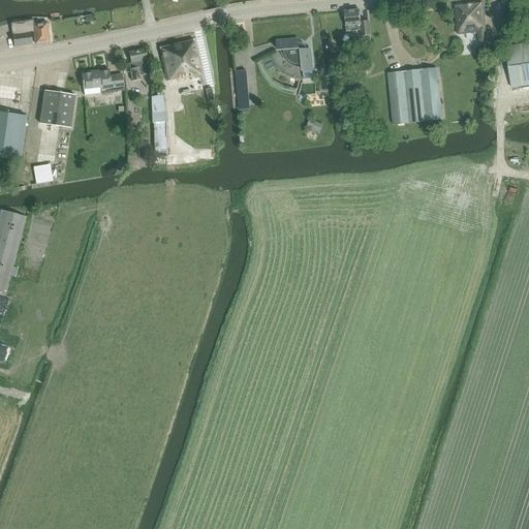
[(488,42),(484,3),(456,6),(459,35),(479,33),(480,43),(488,42)]
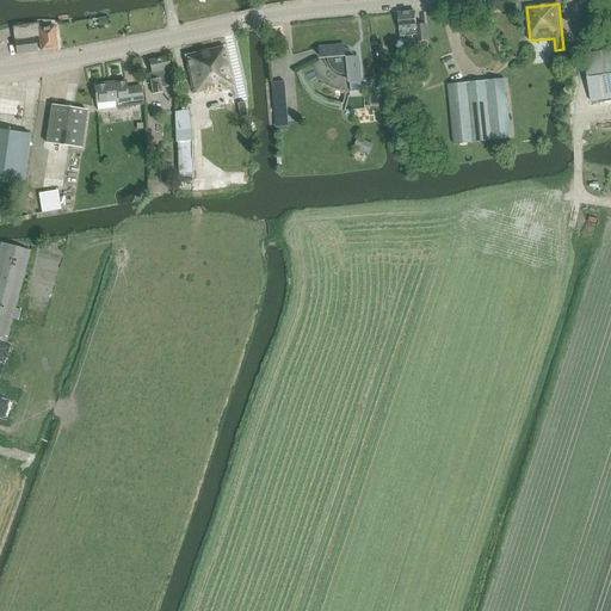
[(415,12),(399,13),(400,37),(417,36),(418,42),(419,42),(429,41),(427,24),(417,25),(415,12)]
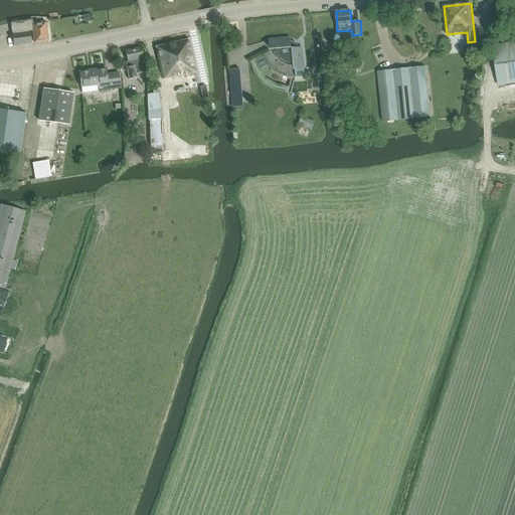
[(12,22),(15,45),(32,43),(31,31),(34,30),(36,42),(47,41),(45,22),(33,23),(32,20),(12,22)]
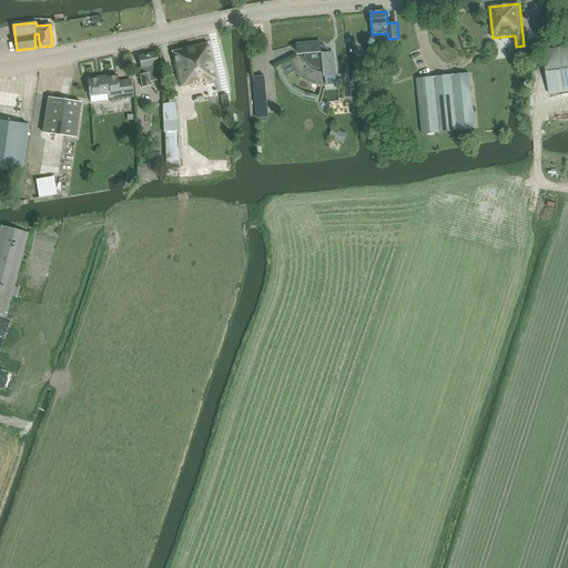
[(300,54),(291,57),(292,63),(294,70),(298,75),(304,80),(310,83),(316,85),(324,85),(326,77),(327,84),(337,84),(336,75),(334,53),(330,53),(328,50),(325,47),(321,47),(321,42),(298,44),(300,54)]
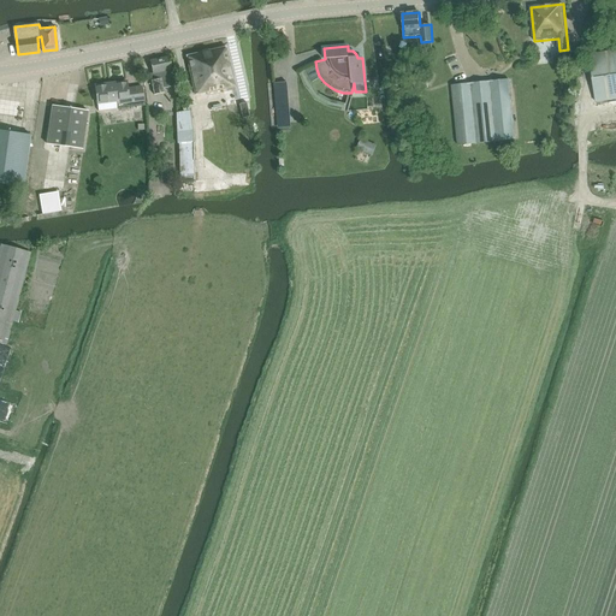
[(209,93),(224,89),(236,87),(226,47),(209,51),(208,49),(201,51),(202,52),(188,55),(196,94),(208,92),(209,93)]
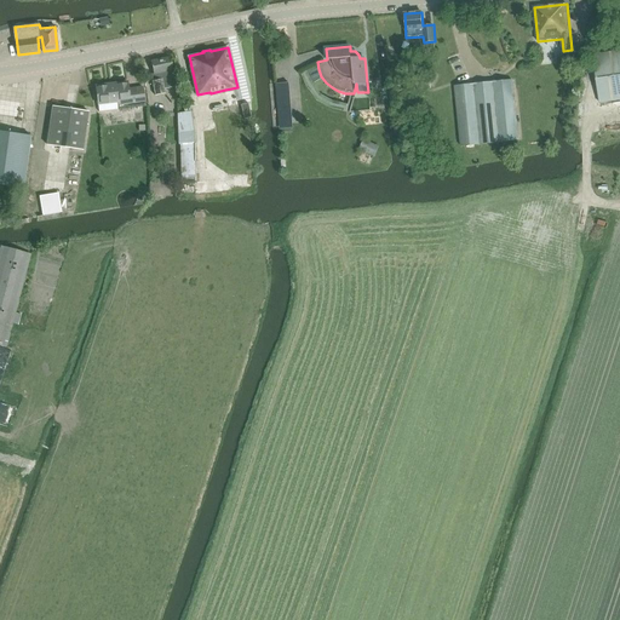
[(601,104),(619,99),(619,51),(592,56),(601,104)]
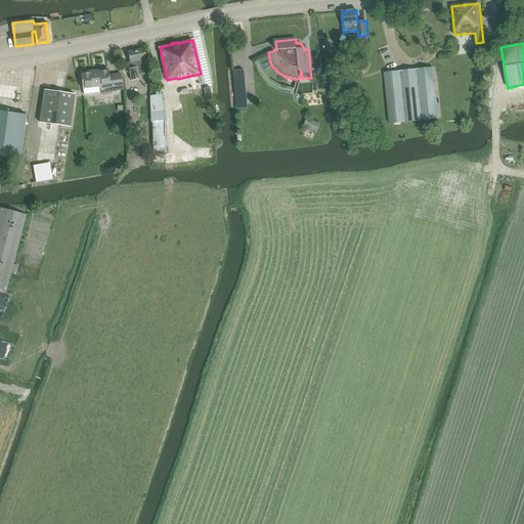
[(139,74),(148,73),(144,48),(128,51),(131,68),(129,68),(131,79),(140,78),(139,74)]
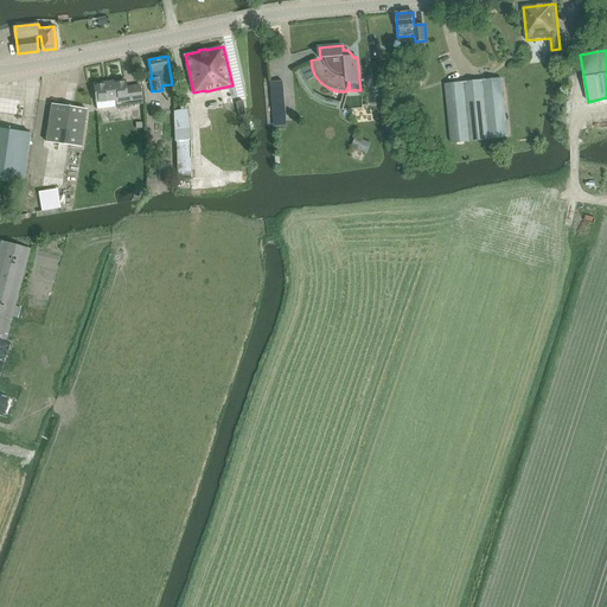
[(417,72),(411,83),(421,88),(426,76),(417,72)]
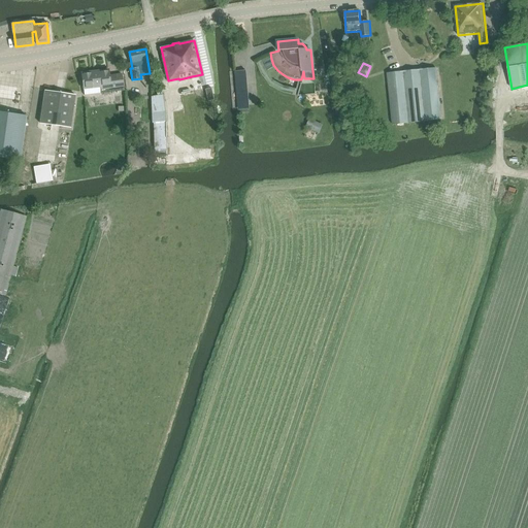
[(437,68),(388,73),(393,125),(442,120),(437,68)]
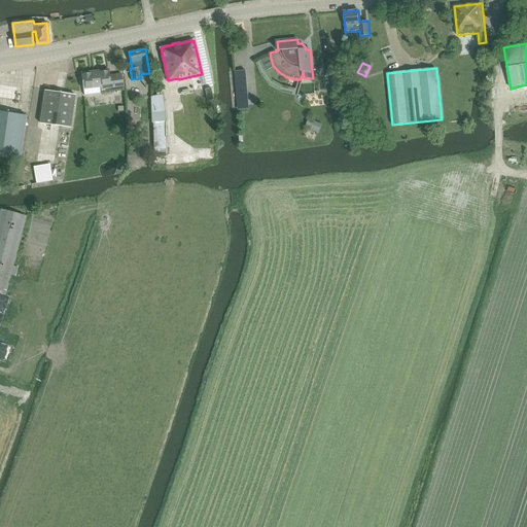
[(108,69),(81,73),(83,90),(84,96),(101,94),(124,91),(121,73),(109,75),(108,69)]
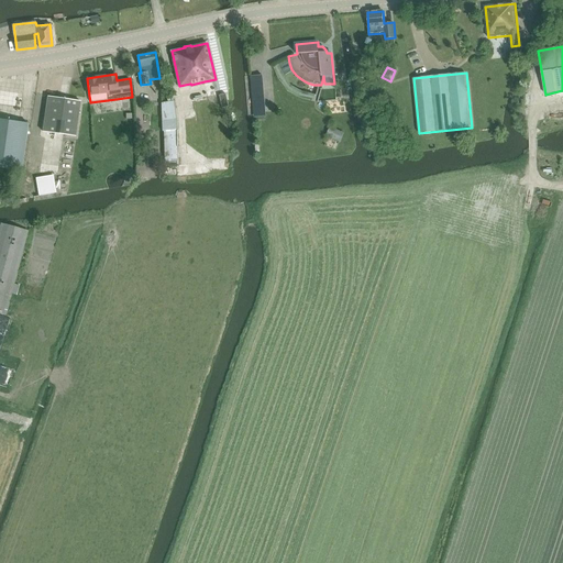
[(262,75),(250,76),(253,107),(265,106),(262,75)]
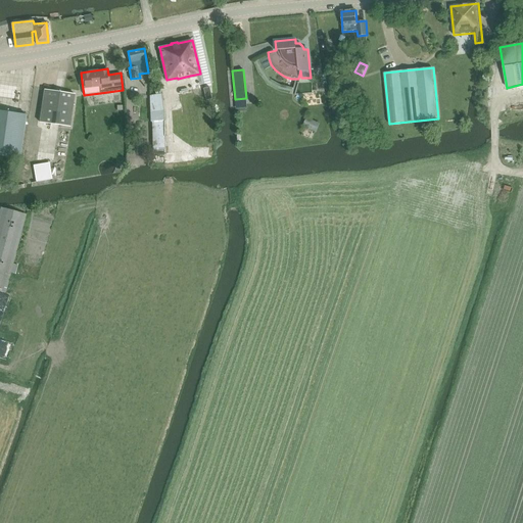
[(76,95),(45,90),(40,124),(70,128),(76,95)]
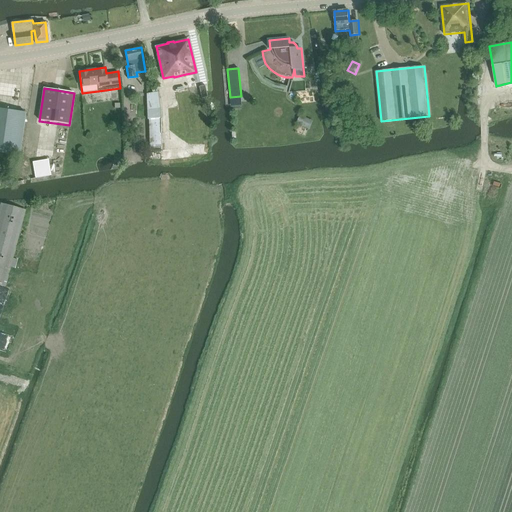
[(157,92),(146,93),(147,119),(148,119),(149,147),(160,147),(160,111),(157,92)]
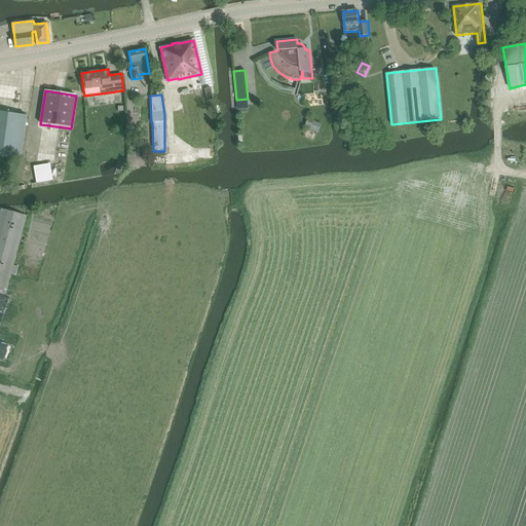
[(0,110),(0,156),(20,159),(27,115),(0,110)]
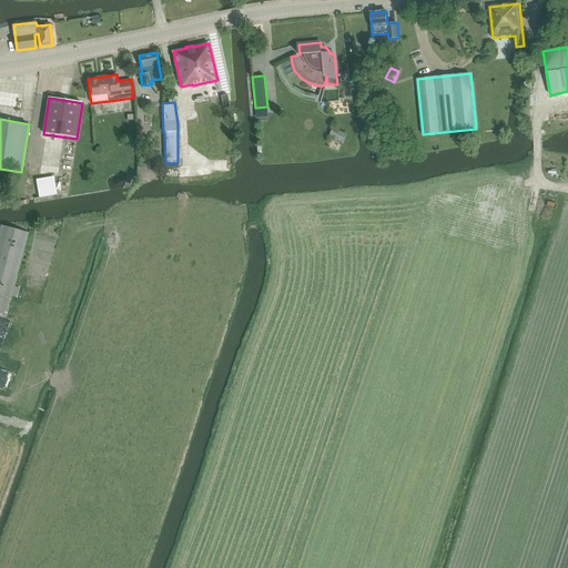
[(336,131),(334,138),(344,142),(347,135),(336,131)]
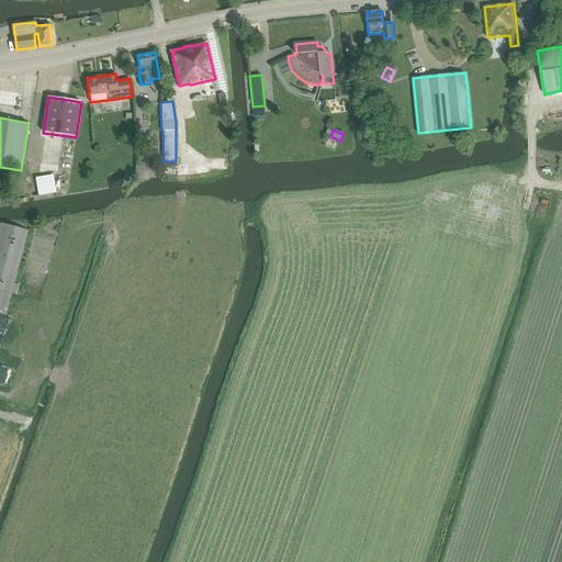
[(37,189),(53,189),(54,171),(37,170),(37,189)]
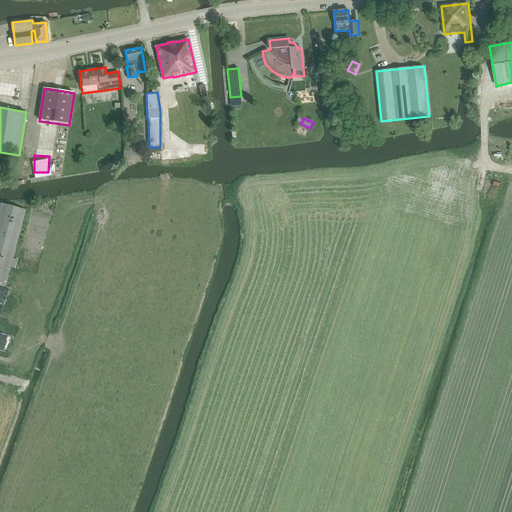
[(11,267),(16,269),(18,260),(13,258),(26,210),(1,203),(0,208),(0,285),(6,286),(11,267)]
